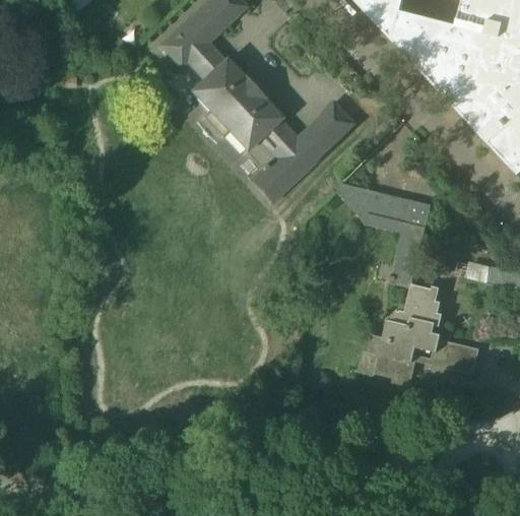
[(69,0),(77,10),(90,0),(69,0)]
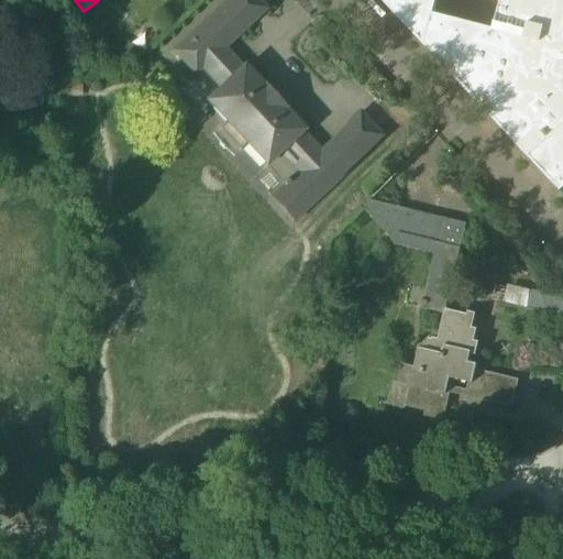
[(224,0),(173,48),(196,73),(202,66),(220,86),(242,65),(224,45),(266,7),(261,0),(224,0)]
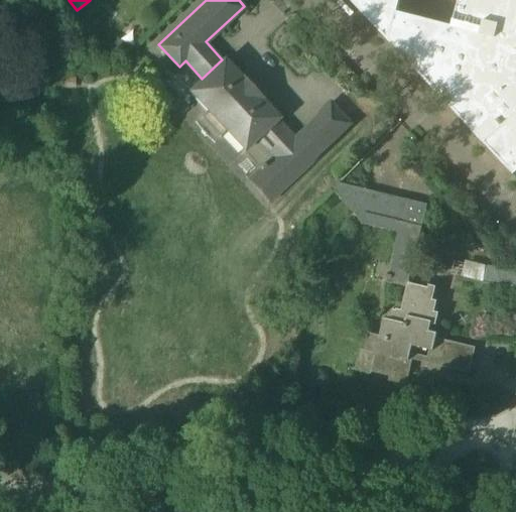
[(355,0),(387,35),(393,9),(394,0),(355,0)]
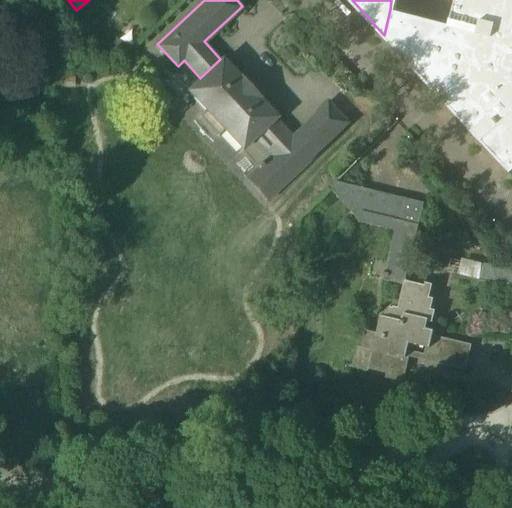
[(447,0),(441,21),(390,9),(384,35),(510,171),(511,169),(511,96),(498,82),(508,43),(511,44),(511,0),(447,0)]
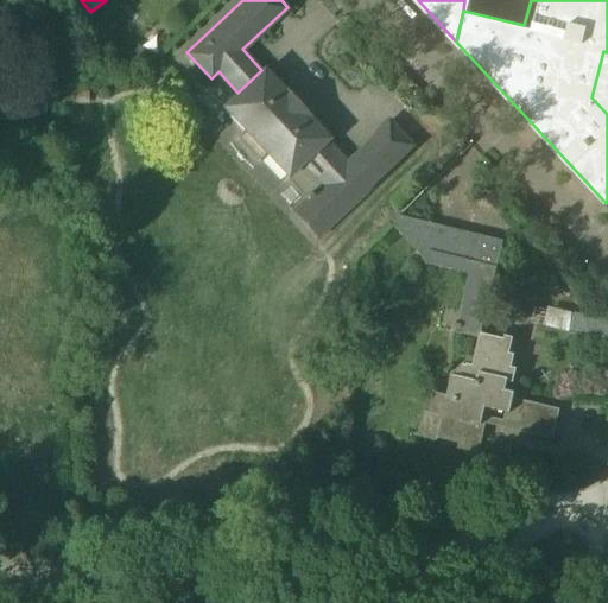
[(238,93),(222,106),(287,176),(327,139),(328,138),(308,115),(309,115),(285,89),(284,90),(264,68),(261,70),(238,93)]
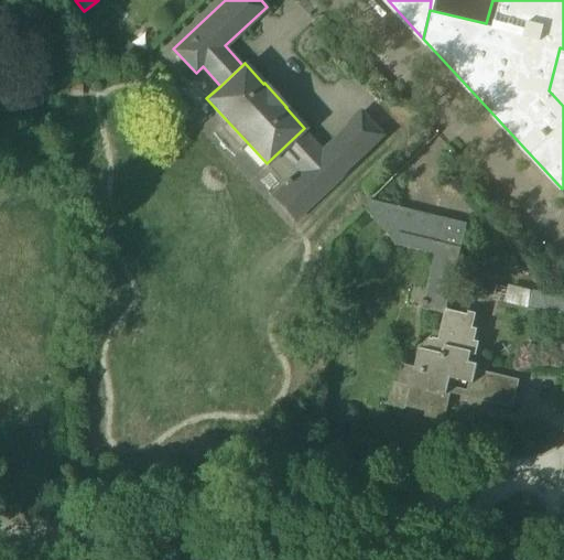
[(362,109),(321,149),(303,129),(267,163),(284,182),(272,194),(294,218),(386,133),(362,109)]
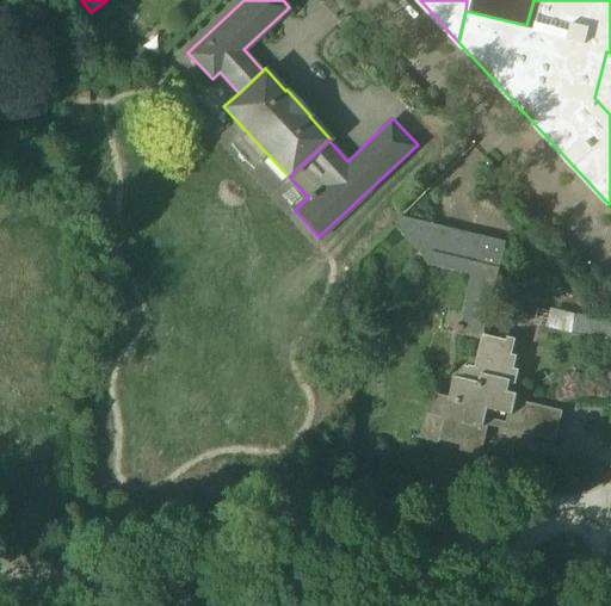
[(506,240),(403,215),(431,248),(500,265),(506,240)]
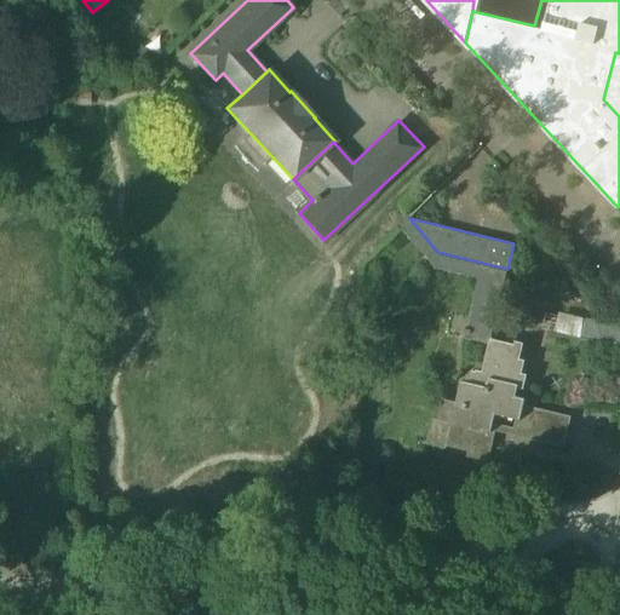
[(619,340),(619,320),(568,308),(564,327),(619,340)]
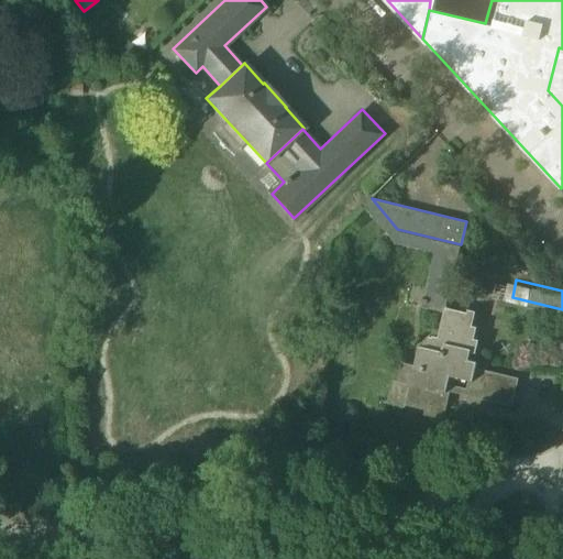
[(439,337),(433,336),(430,349),(422,347),(418,365),(404,362),(398,381),(410,384),(407,401),(427,405),(426,410),(444,415),(450,391),(446,391),(450,375),(468,380),(466,390),(512,402),(514,399),(511,399),(518,374),(517,374),(516,376),(476,366),(477,362),(468,361),(471,351),(473,352),(476,339),(472,338),(474,326),(470,325),(473,314),(445,307),(439,337)]
